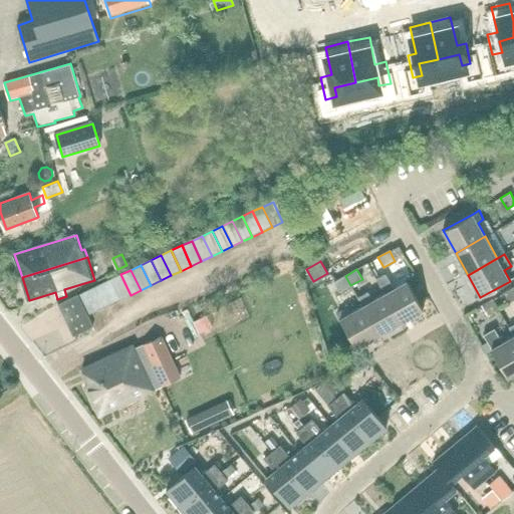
[(408,280),(394,288),(386,273),(376,279),(384,293),(402,323),(424,310),(408,280)]
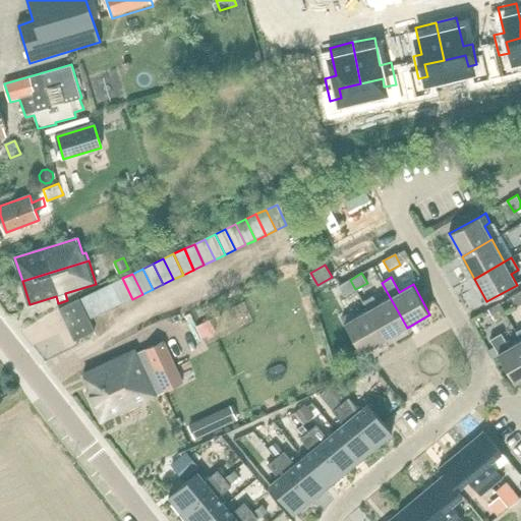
[(122,278),(112,283),(122,304),(132,299),(122,278)]
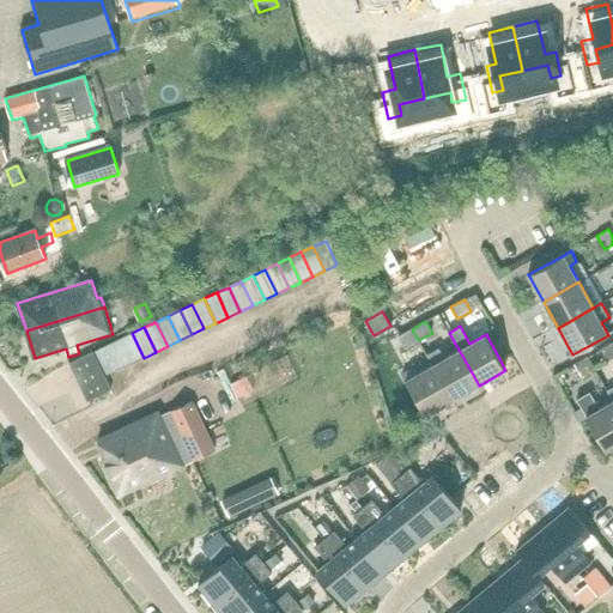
[(405,349),(418,340),(412,329),(399,337),(405,349)]
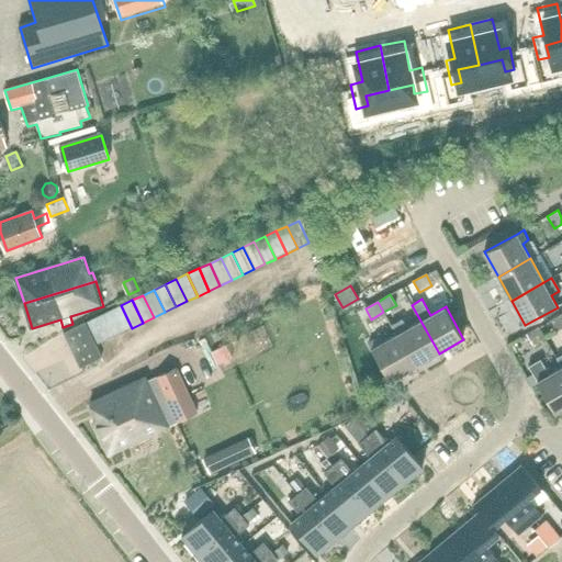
[(121,305),(110,311),(120,333),(132,328),(121,305)]
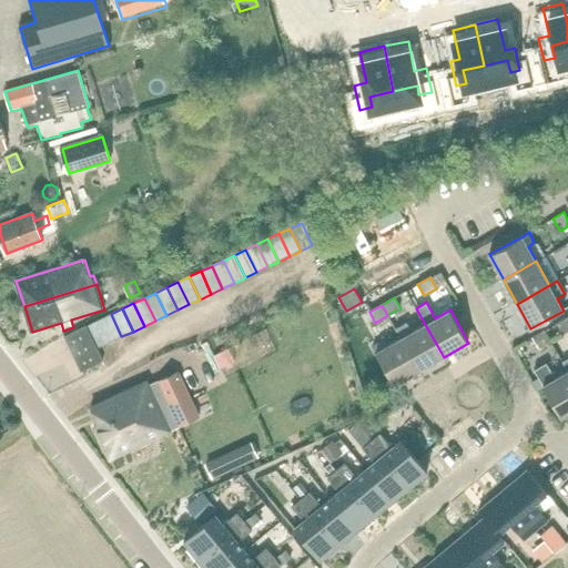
[(111,314),(100,320),(110,342),(121,336),(111,314)]
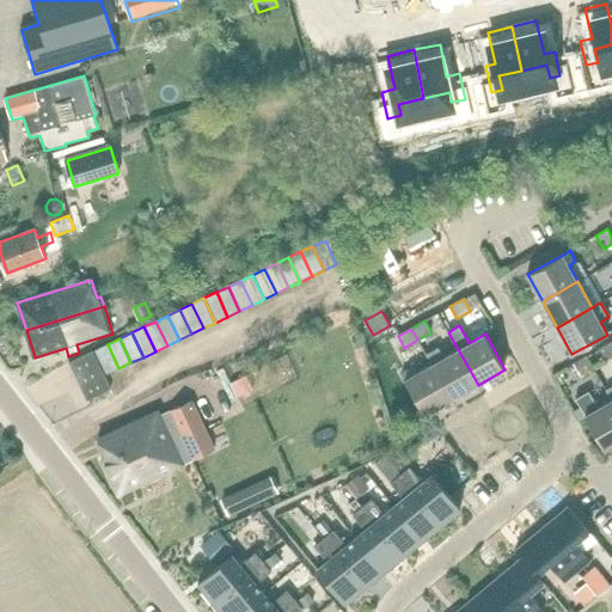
[(606,360),(611,356),(611,341),(600,348),(606,360)]
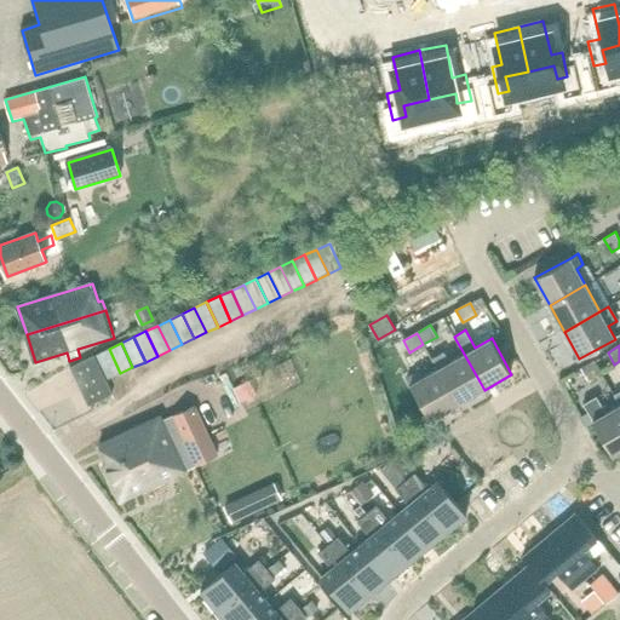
[(120,373),(109,349),(96,356),(102,368),(108,379),(120,373)]
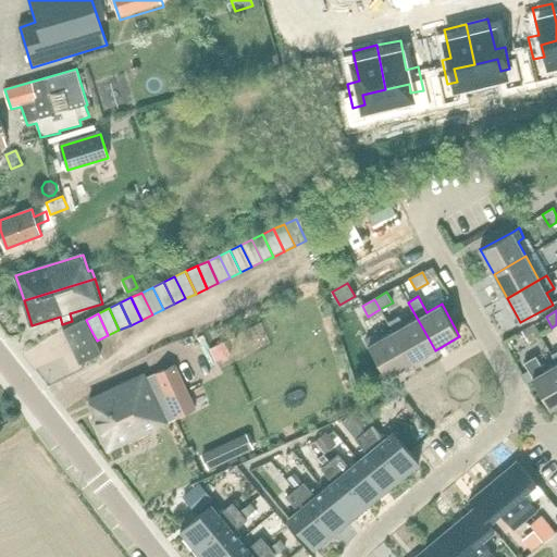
[(411,363),(435,350),(417,318),(393,331),(411,363)]
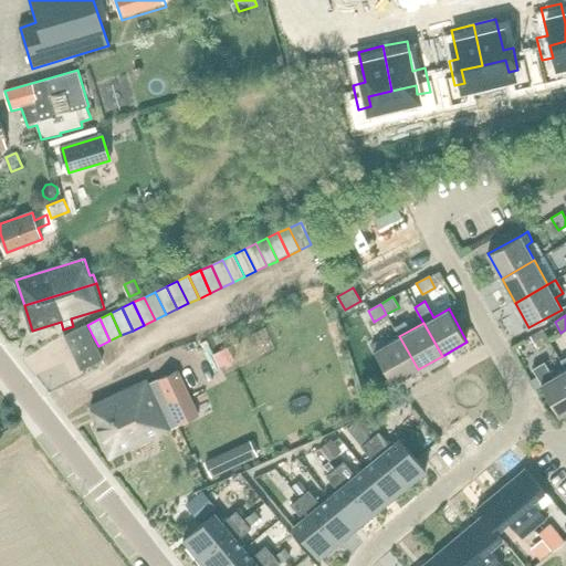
[(87,325),(65,336),(71,347),(93,336),(87,325)]
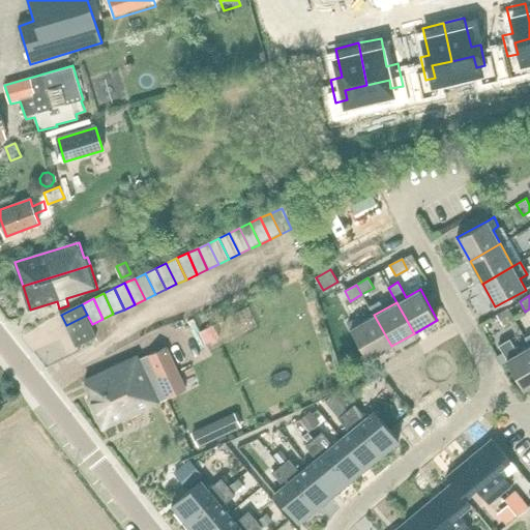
[(508,307),(497,314),(502,324),(514,318),(508,307)]
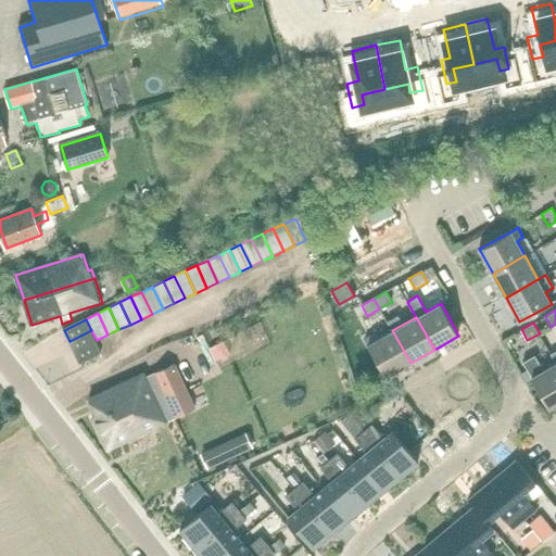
[(91,330),(70,341),(75,352),(97,341),(97,340),(91,330)]
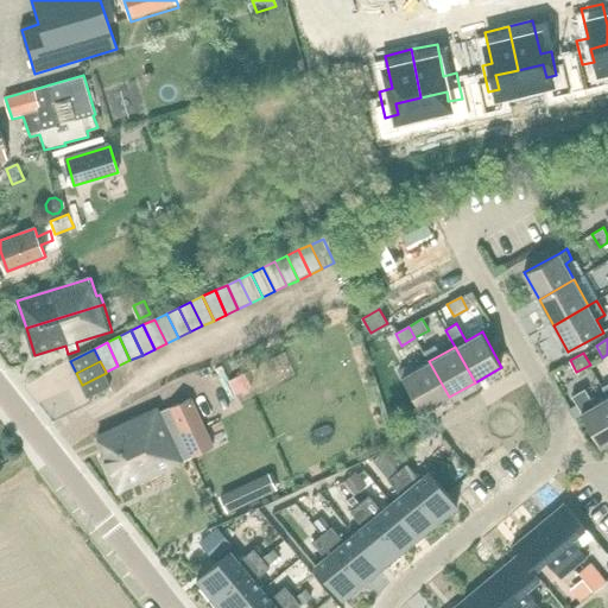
[(423,412),(449,397),(429,361),(403,377),(423,412)]
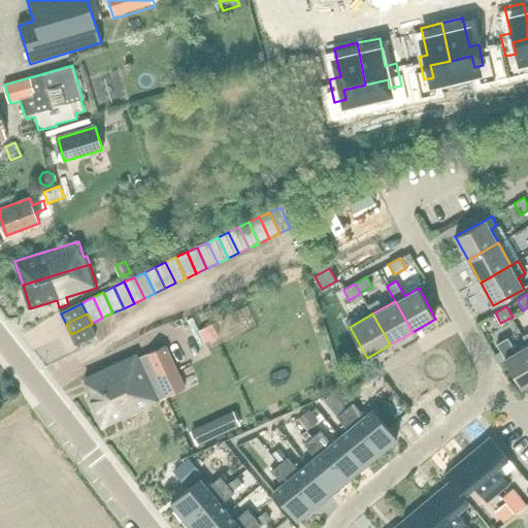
[(92,324),(71,334),(76,345),(97,335),(92,324)]
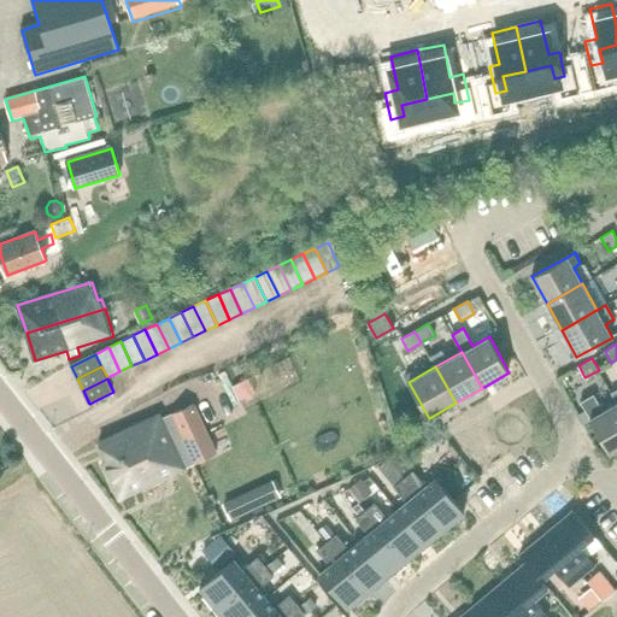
[(250,378),(234,387),(240,399),(256,392),(250,378)]
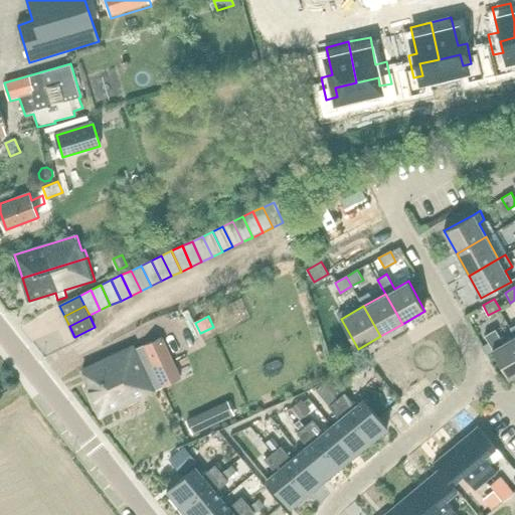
[(514,336),(503,343),(496,330),(485,336),(492,349),(509,379),(514,375),(514,336)]
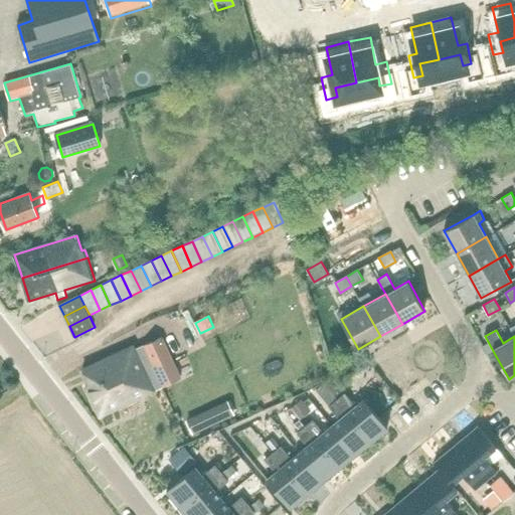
[(163,337),(145,346),(163,387),(182,378),(163,337)]
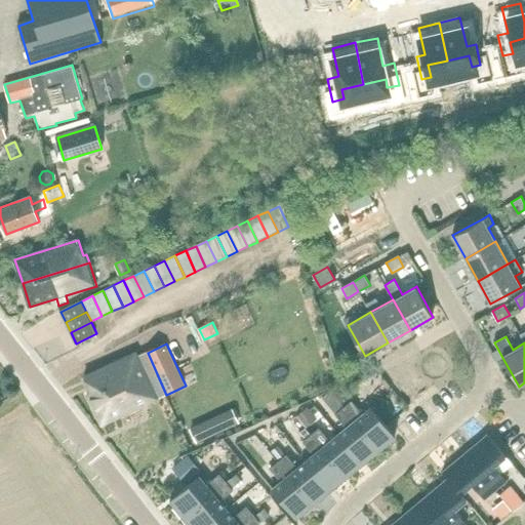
[(136,354),(86,376),(92,392),(88,393),(103,425),(158,399),(158,398),(166,395),(148,353),(138,357),(136,354)]
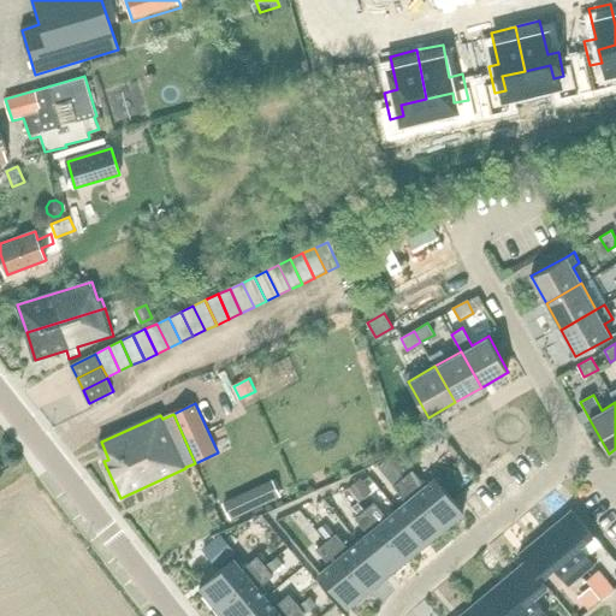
[(463,511),(454,498),(436,478),(426,485),(414,471),(403,479),(444,527),(463,511)]
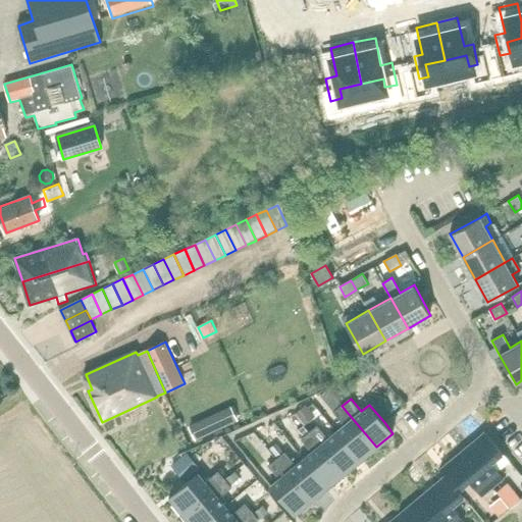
[(305,406),(295,414),(304,425),(314,418),(305,406)]
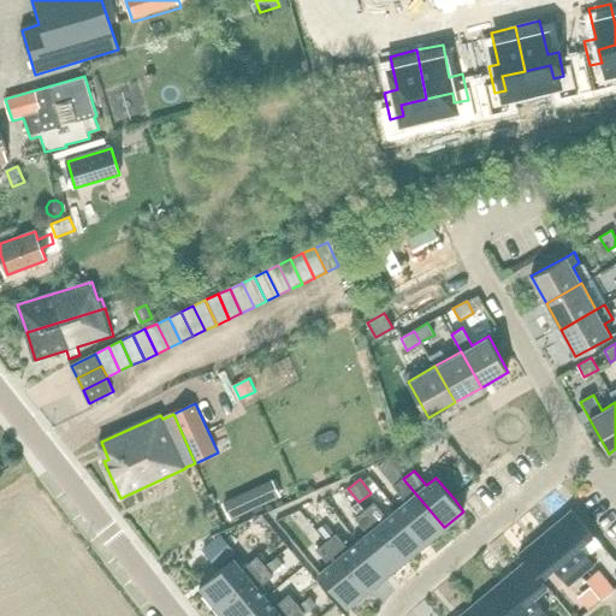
[(425,543),(444,527),(403,479),(395,486),(407,501),(397,509),(425,543)]
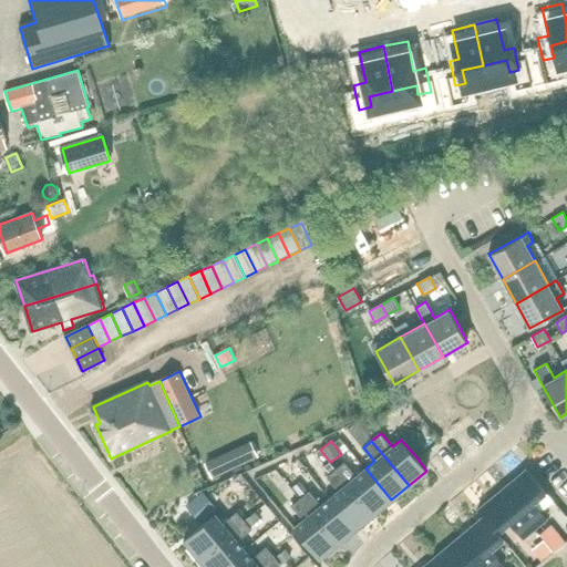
[(344,462),(336,470),(373,514),(391,500),(366,468),(357,476),(344,462)]
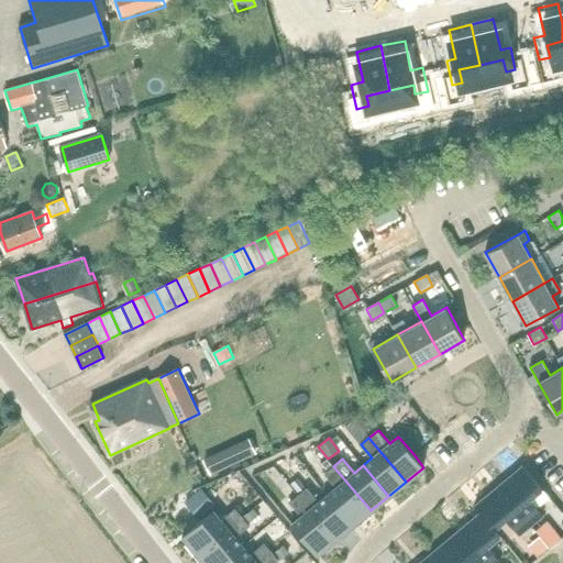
[(530,500),(541,490),(543,489),(522,465),(498,486),(531,526),(543,516),(530,500)]
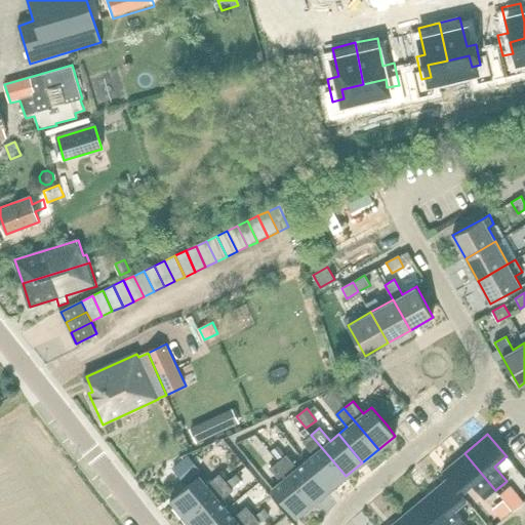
[(329,489),(346,476),(311,435),(304,441),(315,453),(306,460),(329,489)]
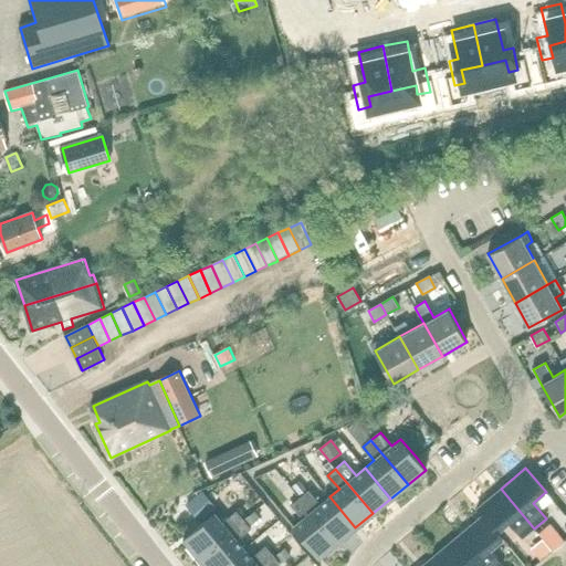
[(523,537),(534,528),(501,489),(478,509),(483,515),(498,532),(510,522),(523,537)]
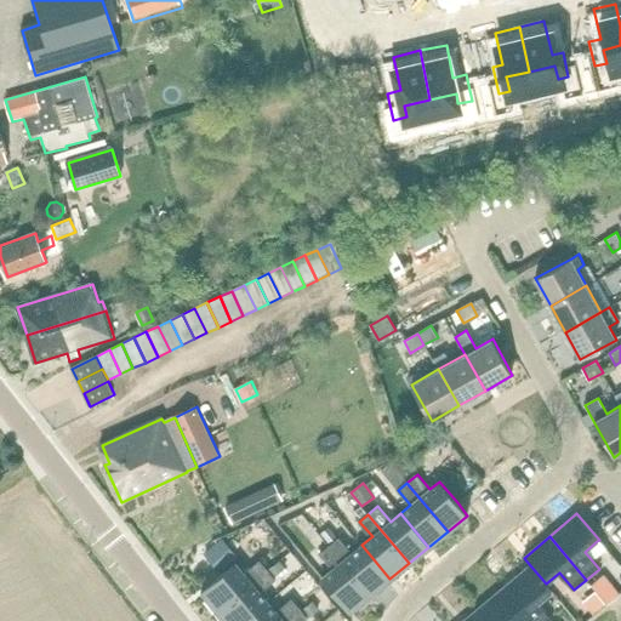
[(389,579),(362,545),(353,553),(340,537),(330,546),(370,594),(389,579)]
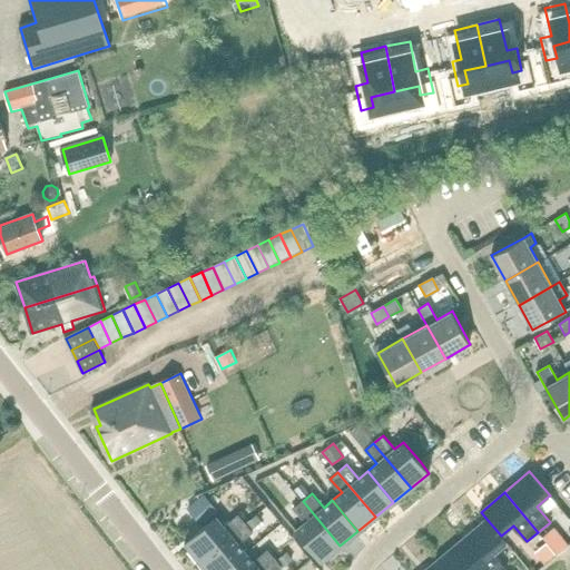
[(205,494),(187,509),(202,527),(219,511),(205,494)]
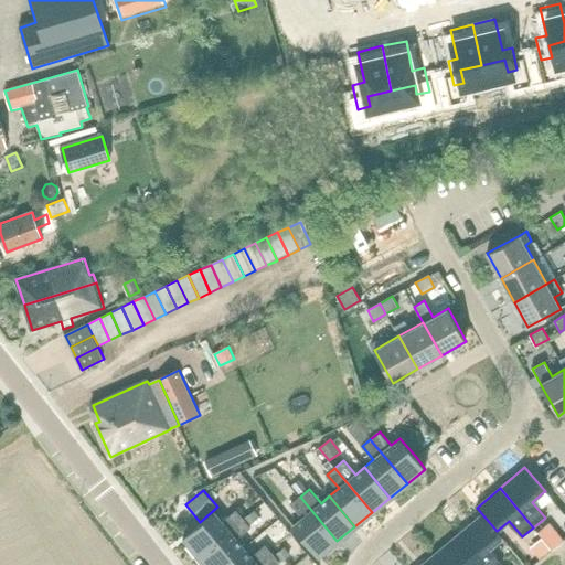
[(319,556),(337,541),(300,497),(292,502),(305,516),(294,525),(319,556)]
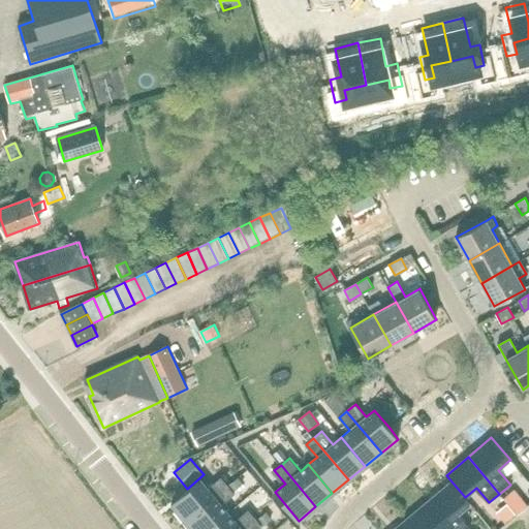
[(186,521),(228,486),(221,476),(208,488),(201,479),(172,503),(186,521)]
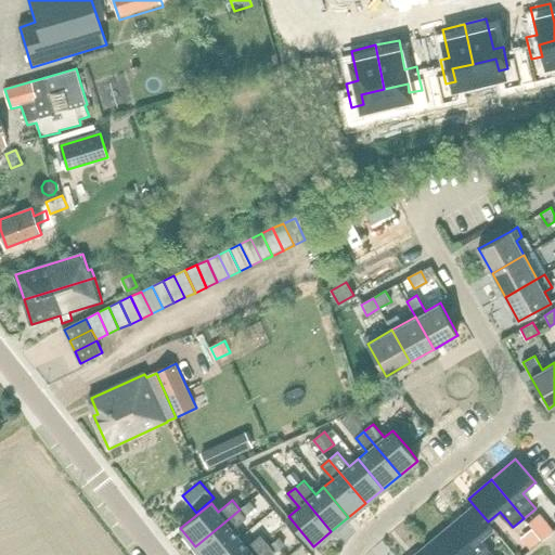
[(249,502),(240,510),(245,516),(255,508),(249,502)]
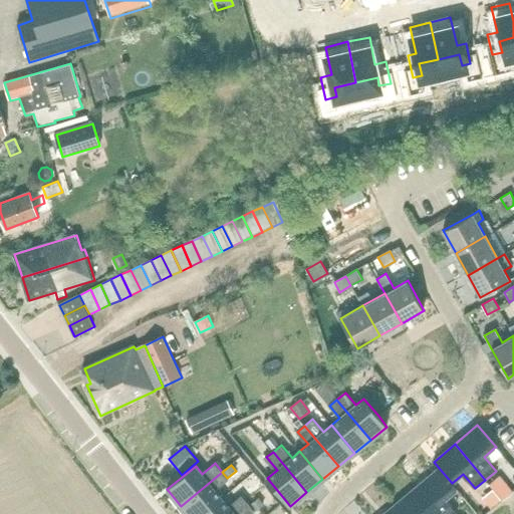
[(457,490),(452,483),(439,468),(417,486),(440,513),(456,513),(458,513),(446,499),(457,490)]
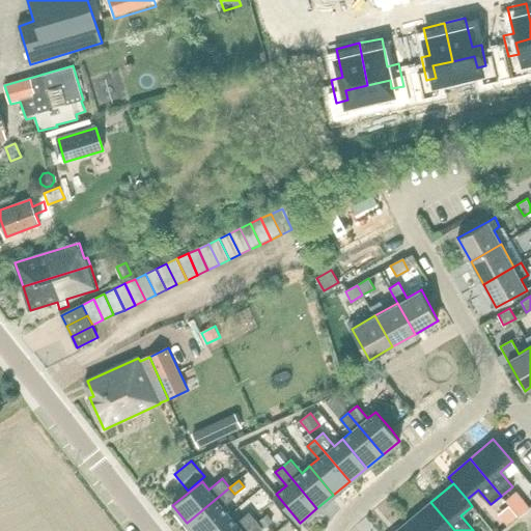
[(193,530),(210,530),(230,514),(223,506),(236,496),(234,494),(229,487),(187,523),(193,530)]
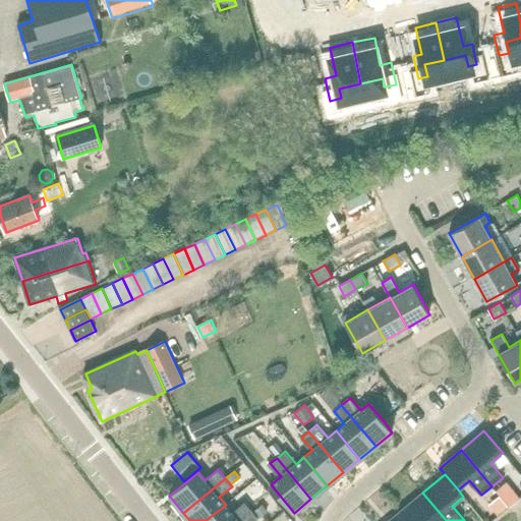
[(446,520),(422,493),(401,512),(408,520),(446,520)]
